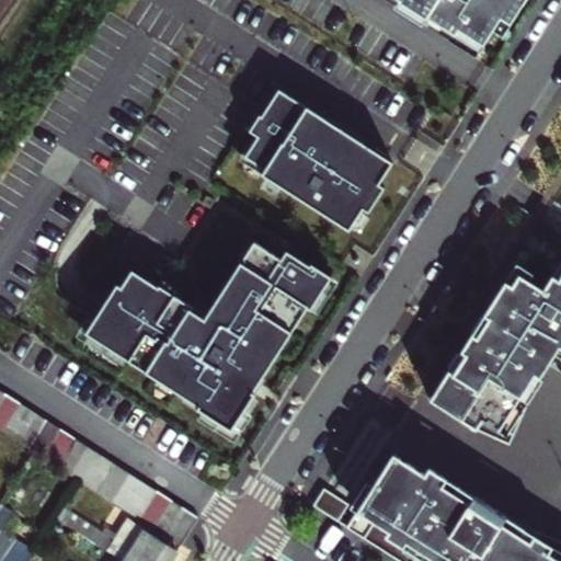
[(393,0),(398,2),(393,10),(422,27),(427,19),(480,52),(493,31),(503,37),(525,0),(393,0)]
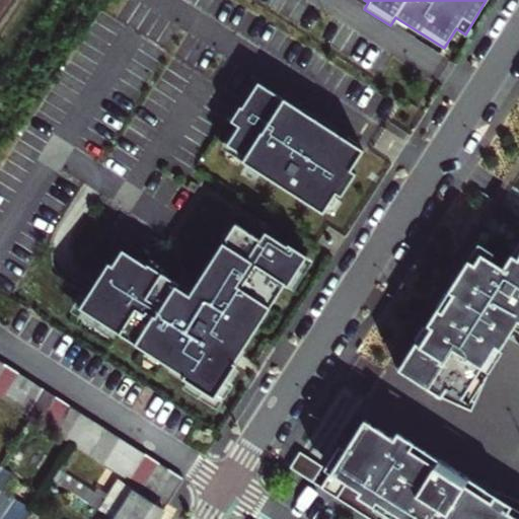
[(364,150),(258,82),(242,107),(241,106),(232,121),(238,125),(224,148),(323,213),(336,193),(342,196),(348,186),(356,173),(351,169),(364,150)]
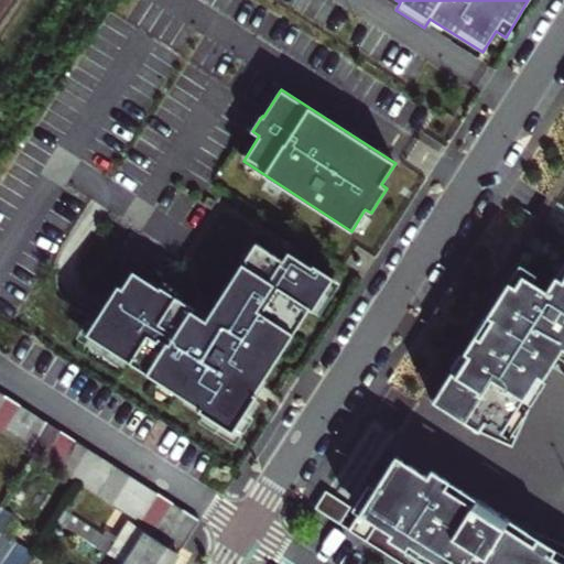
[(315,311),(336,278),(285,247),(280,258),(252,240),(250,243),(245,240),(234,257),(240,260),(229,277),(224,273),(213,291),(219,294),(208,312),(197,305),(195,307),(179,296),(181,291),(165,281),(160,289),(133,273),(122,290),(118,286),(84,340),(122,366),(127,360),(159,380),(154,386),(173,397),(176,392),(220,420),(216,426),(235,437),(249,414),(243,411),(264,373),(280,347),(286,351),(294,338),(288,335),(306,306),(315,311)]
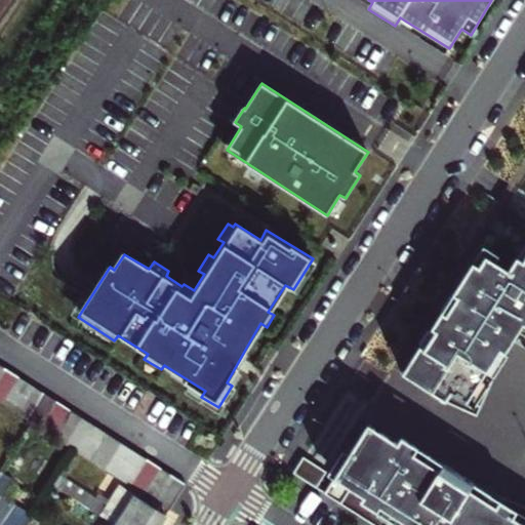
[(403,374),(448,403),(476,415),(499,350),(511,336),(524,341),(524,259),(524,263),(518,258),(509,272),(485,257),(479,268),(474,264),(448,304),(432,329),(436,332),(425,350),(420,347),(403,374)]
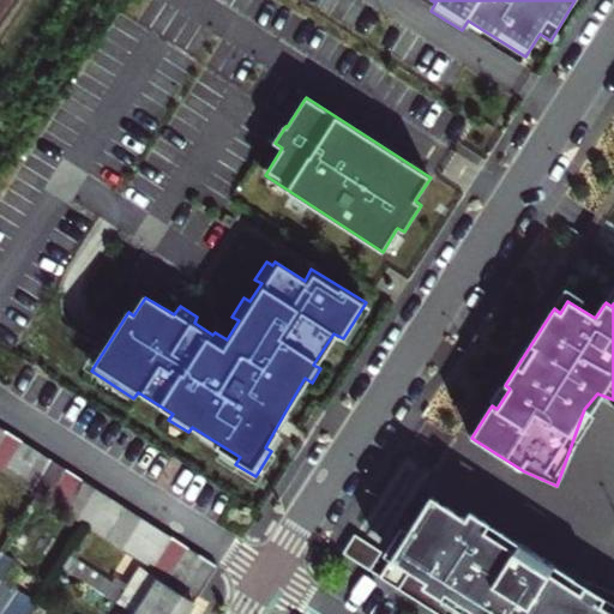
[(0,438),(0,470),(19,441),(5,432),(0,438)]
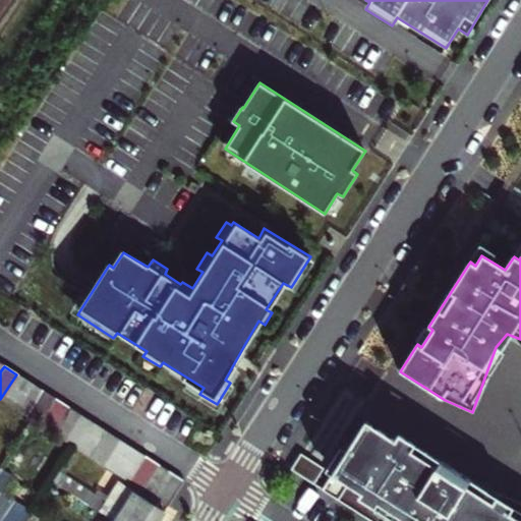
[(0,399),(0,400),(12,408),(29,382),(16,374),(0,399)]
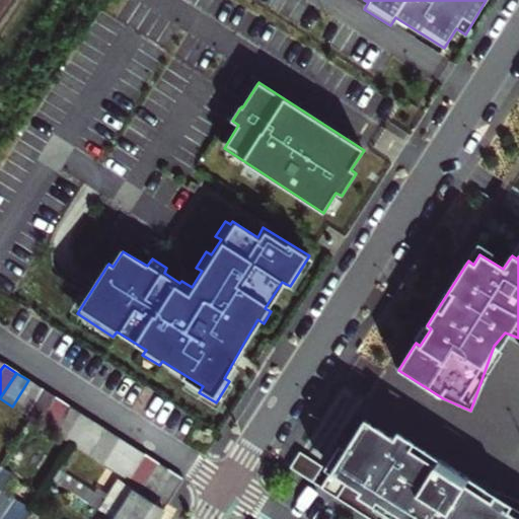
[(28,380),(12,406),(24,414),(41,388),(28,380)]
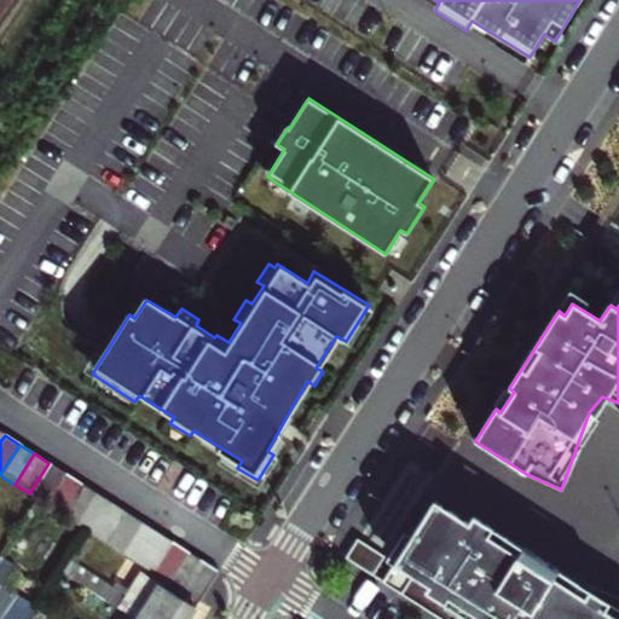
[(29,493),(44,503),(63,472),(48,463),(29,493)]
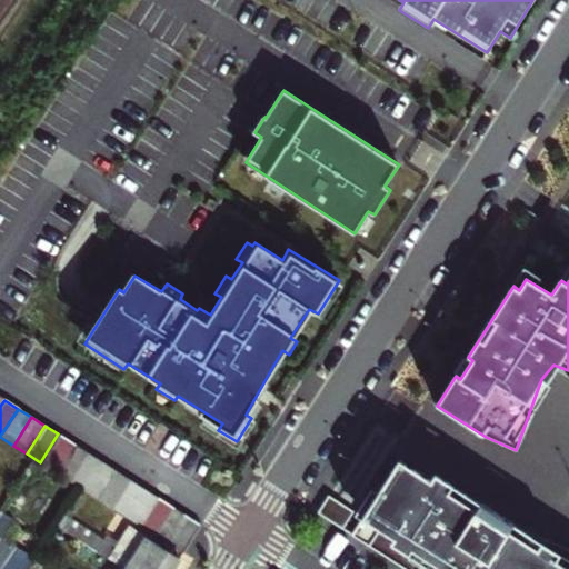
[(40,462),(55,470),(72,442),(58,433),(40,462)]
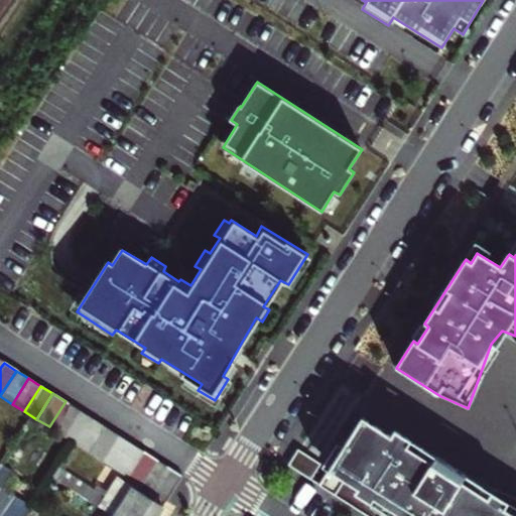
[(66,401),(49,426),(62,435),(79,410),(66,401)]
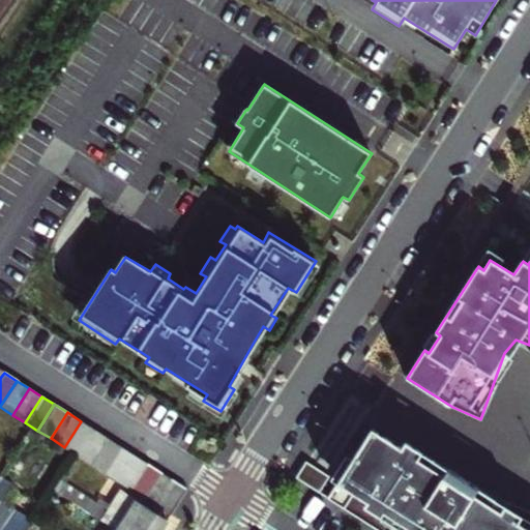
[(64,447),(78,455),(94,429),(81,421),(64,447)]
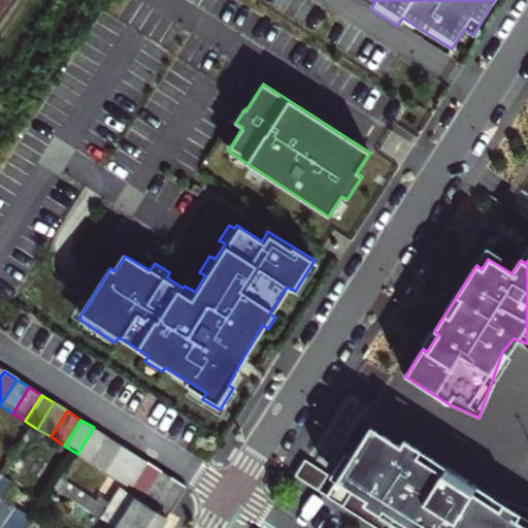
[(77,454),(91,462),(106,435),(94,427),(77,454)]
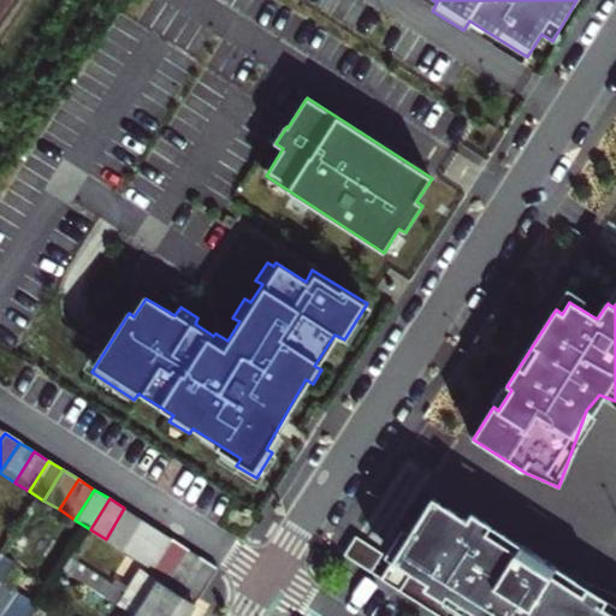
[(615,615),(615,586),(558,566),(522,544),(504,532),(489,522),(484,531),(432,498),(381,580),(437,615),(615,615)]
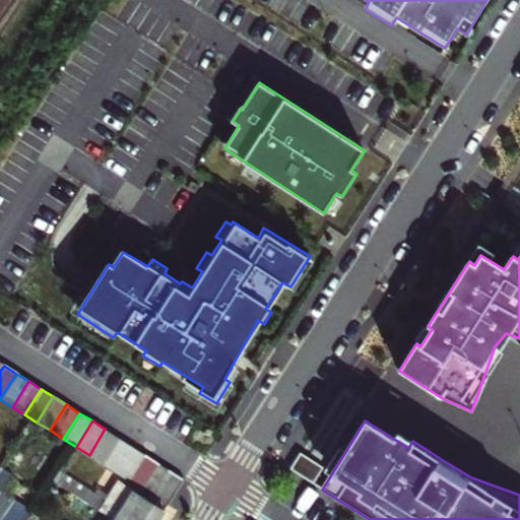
[(89,455),(103,463),(119,437),(105,429),(89,455)]
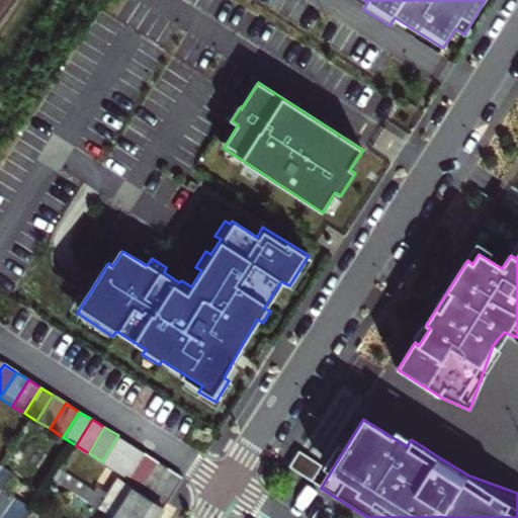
[(118,435),(102,461),(114,468),(130,443),(118,435)]
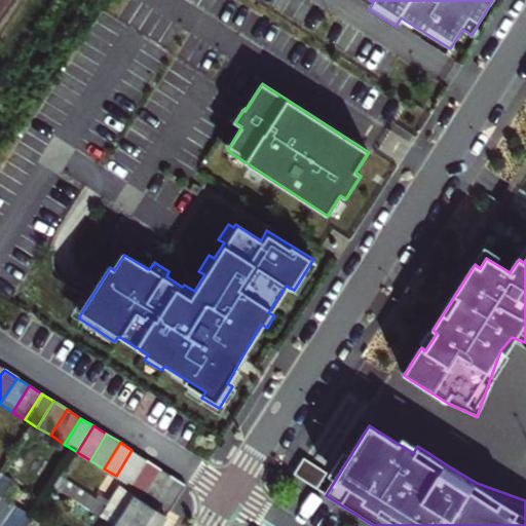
[(132,450),(116,476),(128,484),(144,457),(132,450)]
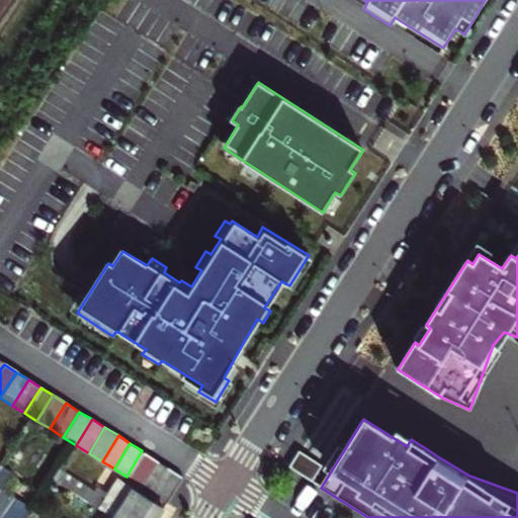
[(142,450),(126,477),(139,484),(155,458),(142,450)]
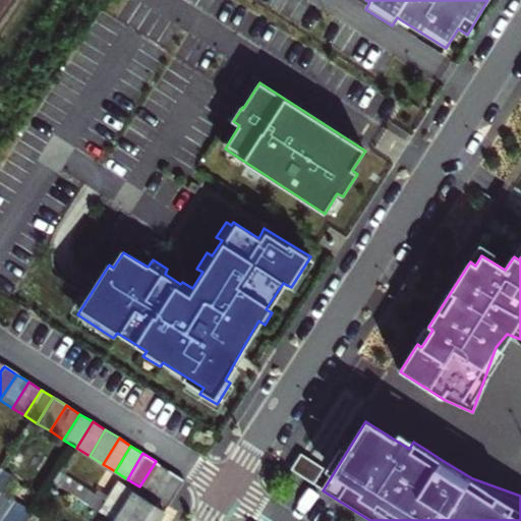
[(325,468),(301,454),(291,469),(313,484),(325,468)]
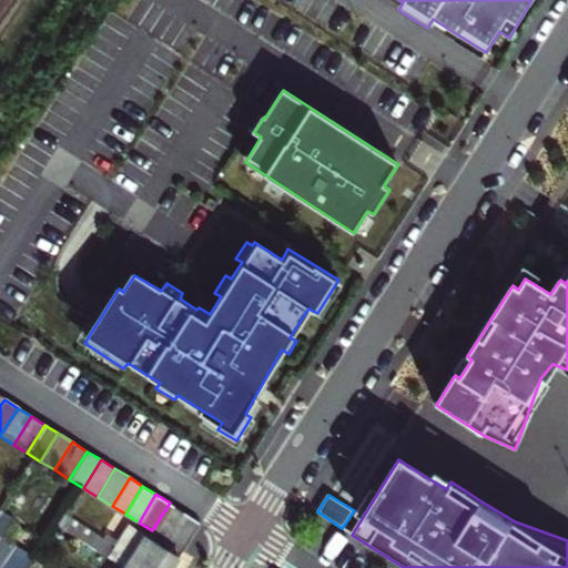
[(152,530),(168,540),(184,513),(170,503),(152,530)]
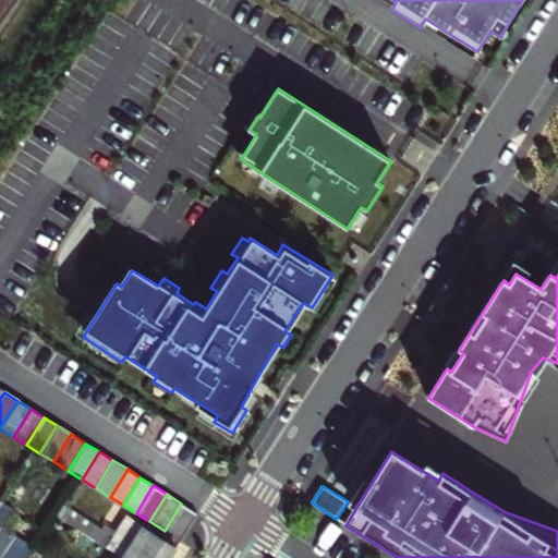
[(0,557),(29,557),(36,548),(0,525),(0,524),(10,508),(1,502),(0,504),(0,557)]
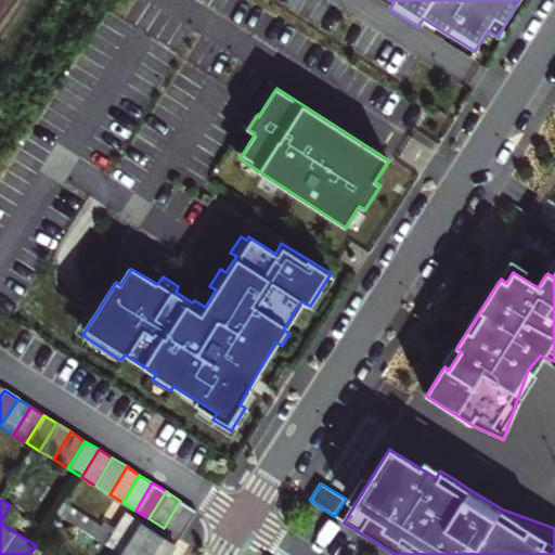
[(180,501),(164,528),(178,536),(194,510),(180,501)]
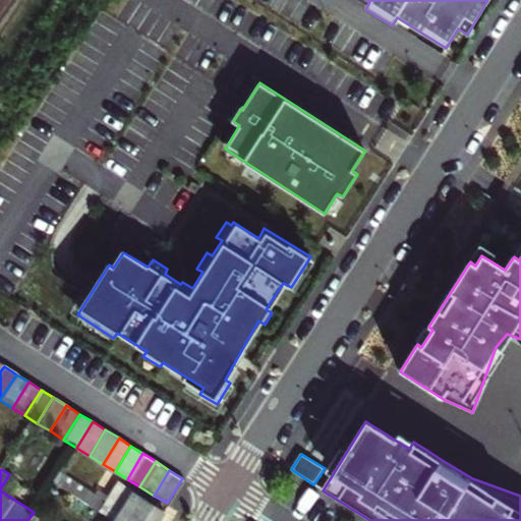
[(101,511),(112,519),(115,520),(155,520),(164,507),(117,477),(104,499),(65,474),(58,484),(101,511)]
